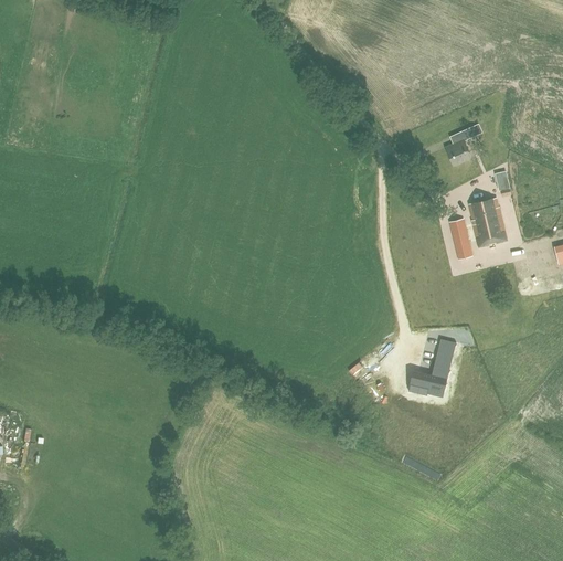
[(458,128),(461,136),(481,128),(477,119),(458,128)]
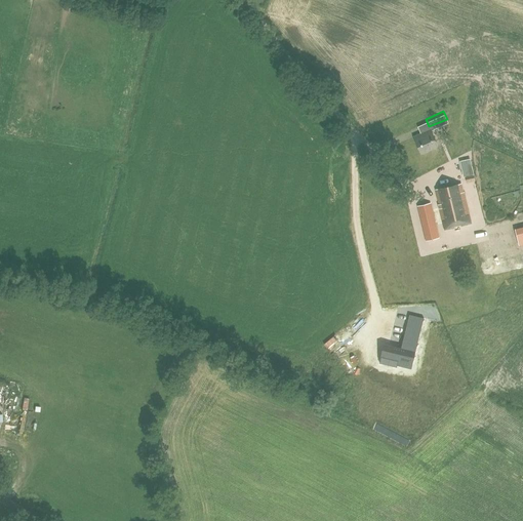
[(420,150),(436,142),(429,126),(426,119),(416,123),(418,129),(412,132),(420,150)]
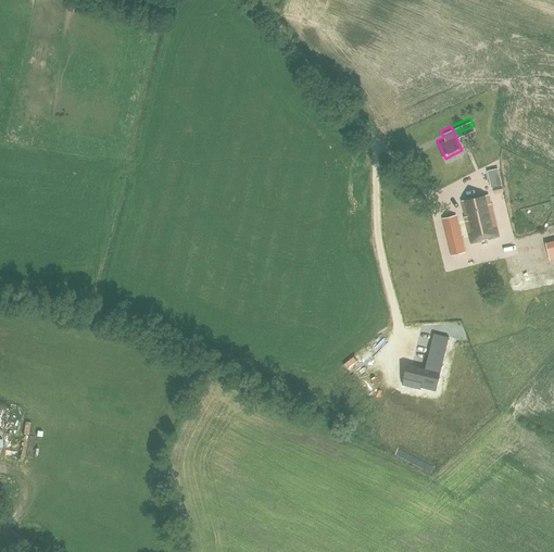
[(492,190),(502,188),(500,180),(491,183),(492,190)]
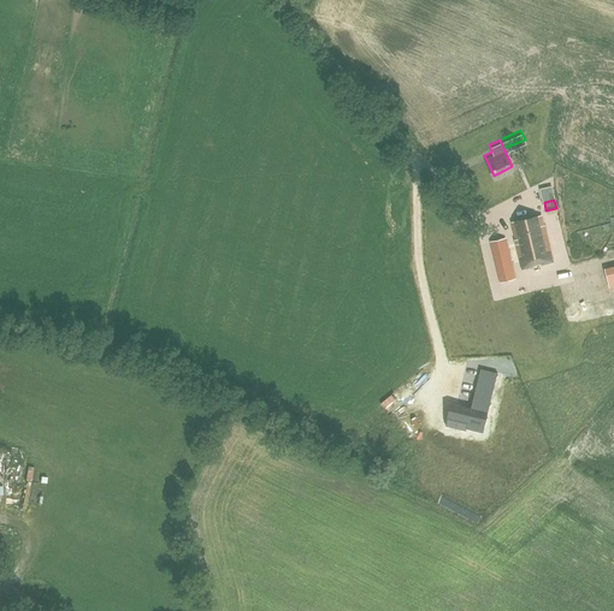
[(551,257),(539,212),(511,219),(514,235),(513,236),(520,265),(531,262),(530,254),(538,253),(539,260),(551,257)]
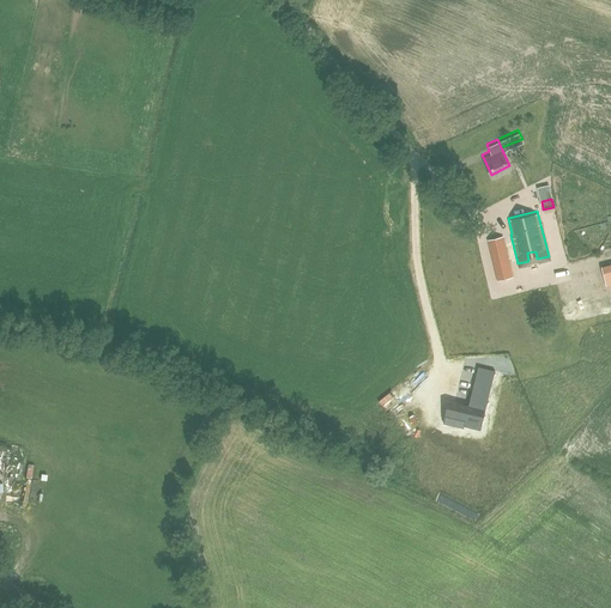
[(496,275),(510,272),(501,232),(487,236),(496,275)]
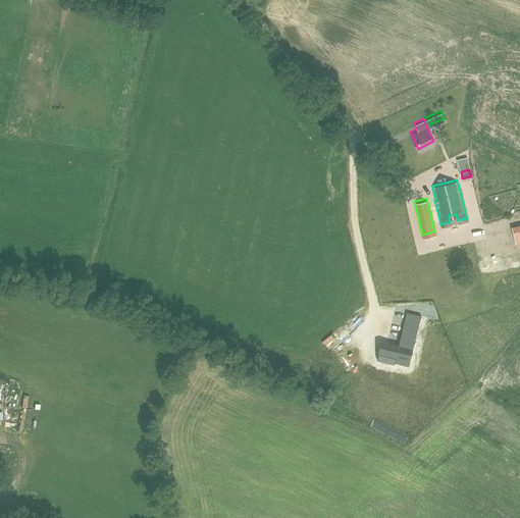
[(519,227),(504,229),(506,241),(519,239),(519,227)]
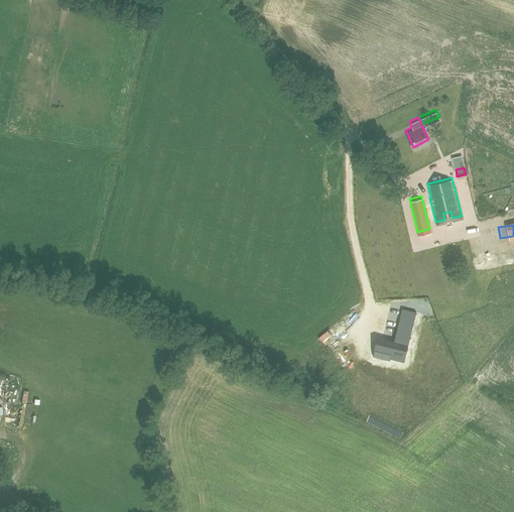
[(383,288),(383,276),(375,276),(375,288),(383,288)]
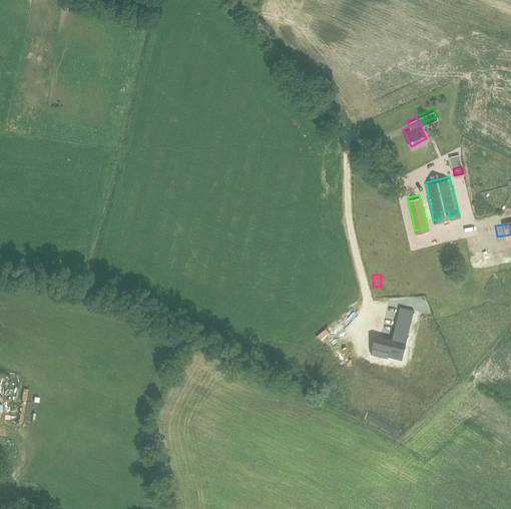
[(390,335),(369,330),(361,359),(399,368),(414,309),(398,304),(390,335)]
